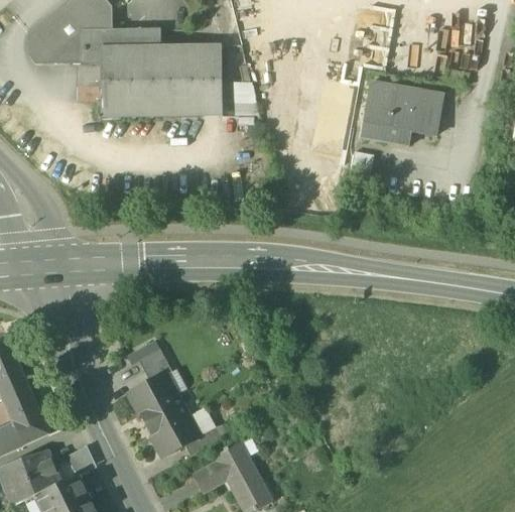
[(36,64),(43,62),(35,52),(35,35),(77,0),(101,0),(109,10),(109,28),(113,28),(113,5),(108,0),(68,0),(29,32),(29,54),(36,64)]
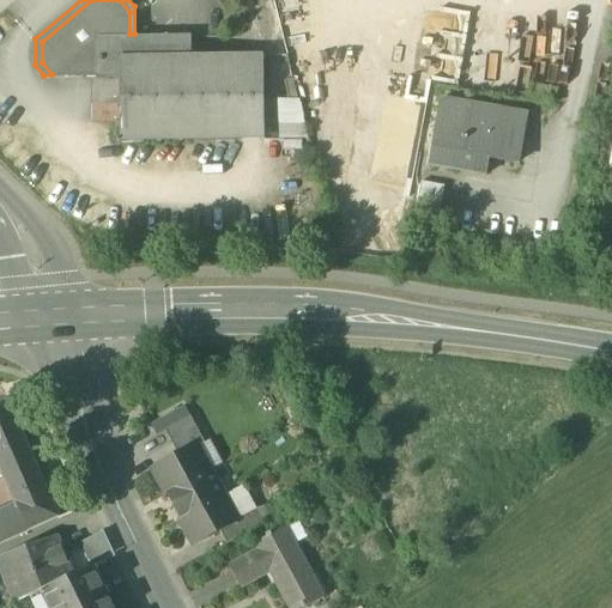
[(83,74),(100,74),(100,34),(129,34),(129,12),(120,0),(91,0),(42,42),(42,62),(52,74),(83,74)]
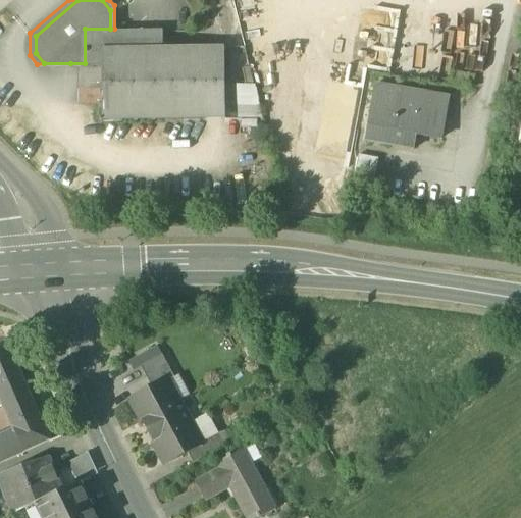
[(114,29),(110,29),(85,29),(85,63),(102,63),(102,46),(163,45),(163,28),(114,29)]
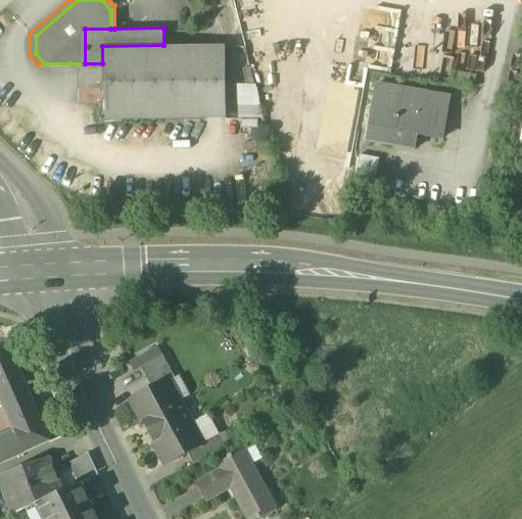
[(225,45),(163,45),(102,46),(102,63),(103,118),(226,115),(225,45)]
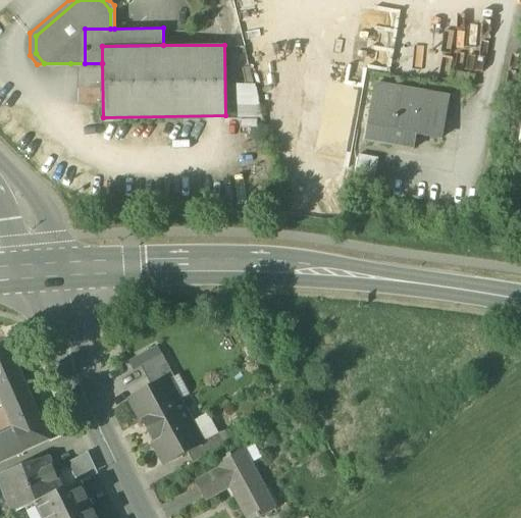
[(262,122),(261,81),(242,81),(244,122),(262,122)]
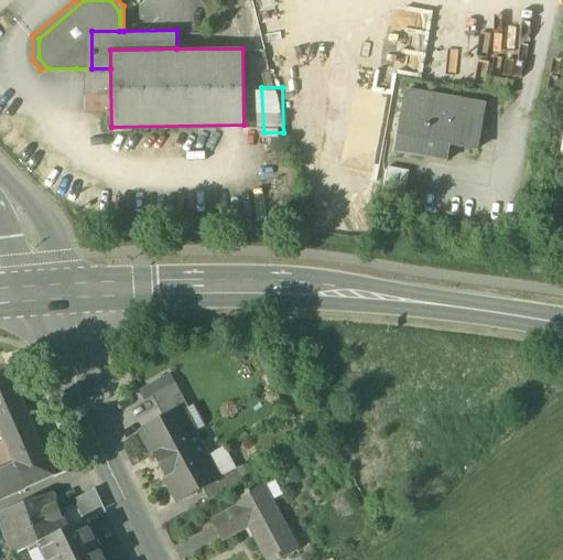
[(398,148),(442,155),(444,141),(477,148),(486,103),(409,88),(398,148)]
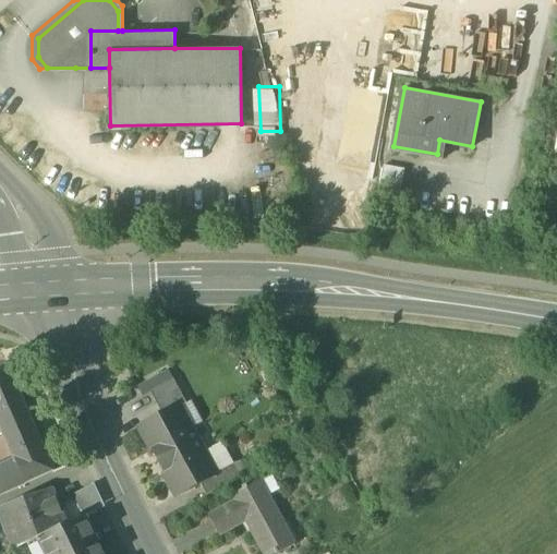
[(0,422),(3,431),(8,441),(36,428),(8,365),(0,369),(0,422)]
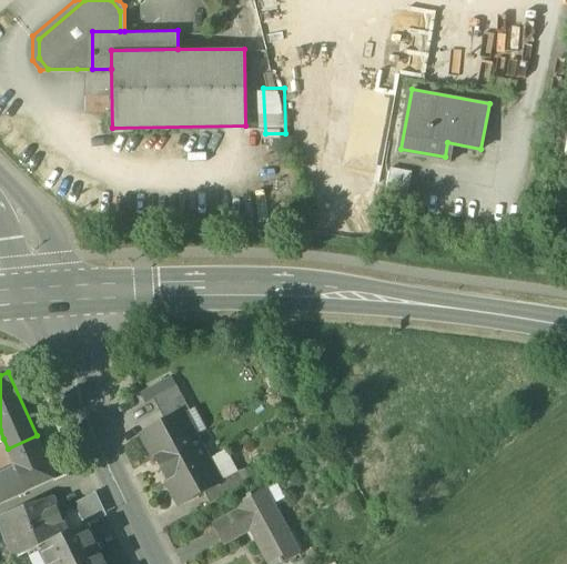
[(153,395),(160,408),(183,395),(183,394),(176,383),(153,395)]
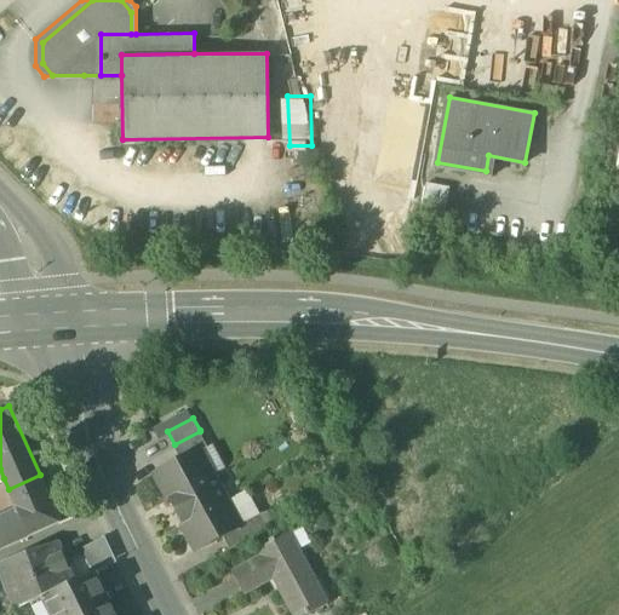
[(207,444),(200,431),(175,444),(182,458),(200,447),(200,449),(207,444)]
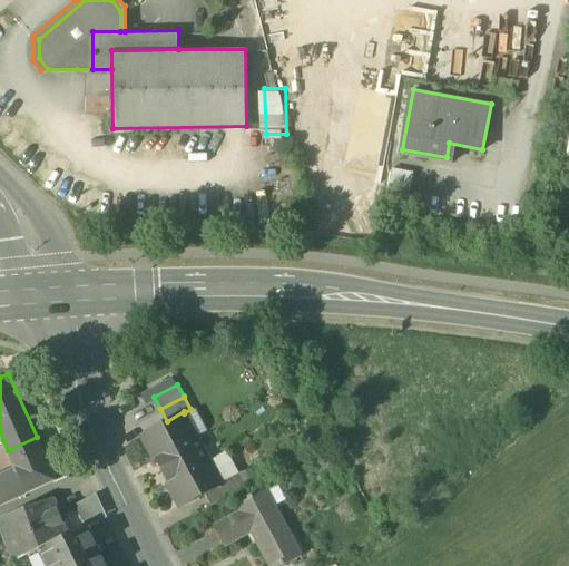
[(143,433),(155,457),(196,435),(184,413),(184,411),(167,421),(143,433)]
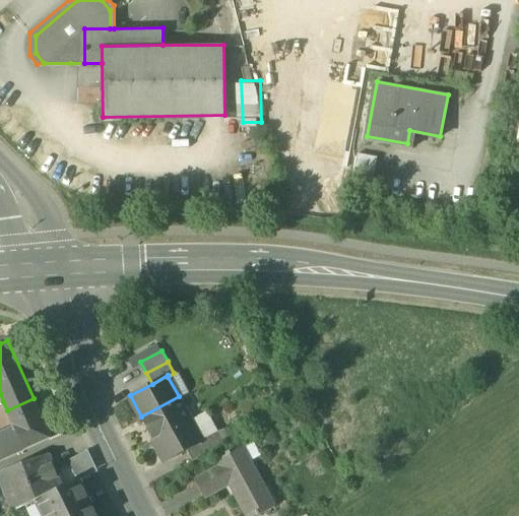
[(141,416),(153,438),(191,417),(179,396),(141,416)]
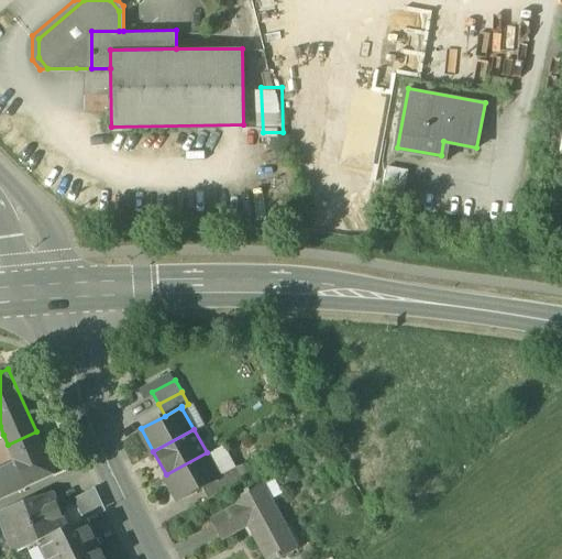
[(46,455),(36,431),(8,445),(17,462),(17,463),(19,462),(46,455)]
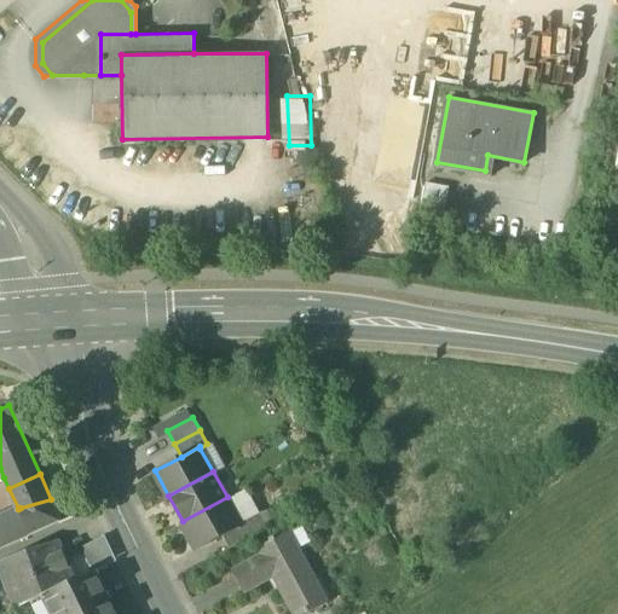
[(241,521),(227,497),(183,521),(196,548),(223,533),(241,523),(241,521)]
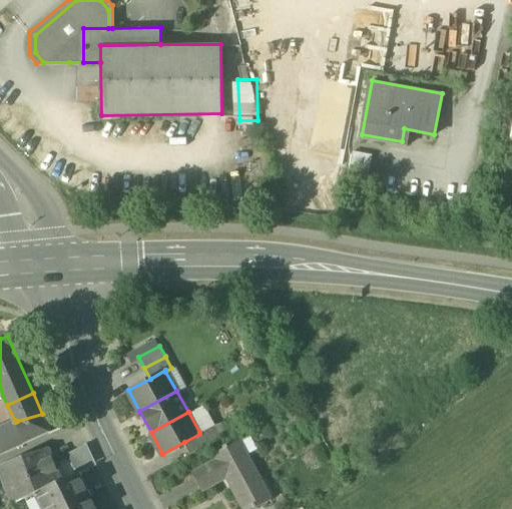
[(0,452),(26,440),(49,430),(42,414),(17,421),(15,422),(15,421),(0,427),(0,452)]
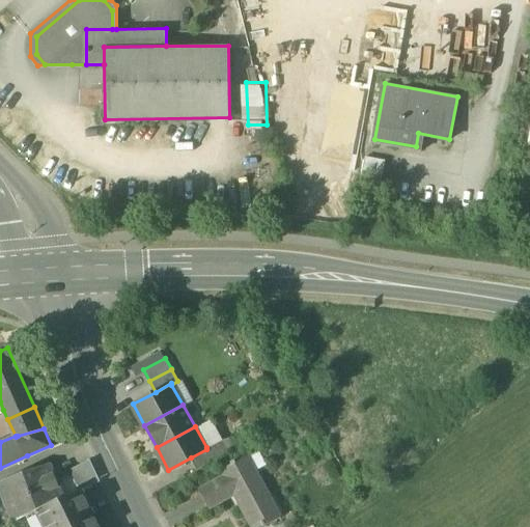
[(191,458),(197,468),(229,450),(223,438),(206,447),(206,449),(191,458)]
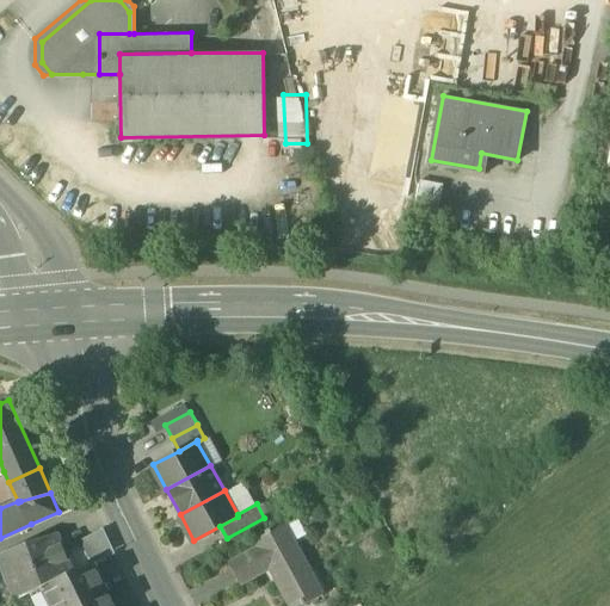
[(297,515),(281,525),(289,542),(294,539),(295,539),(307,533),(297,515)]
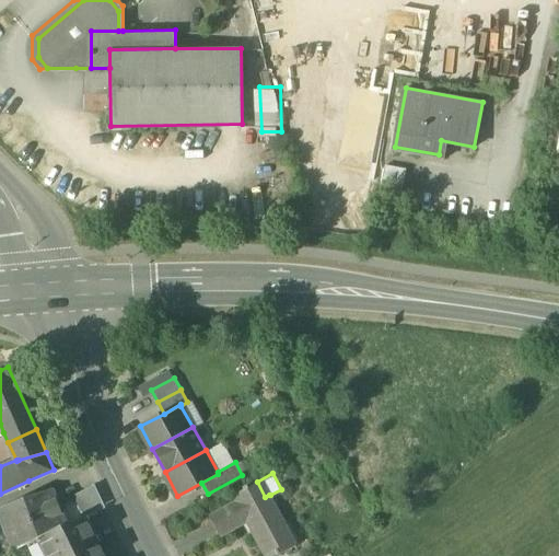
[(274,555),(297,544),(270,495),(269,495),(265,497),(257,482),(233,495),(237,501),(209,516),(220,535),(247,520),(267,555),(274,555)]
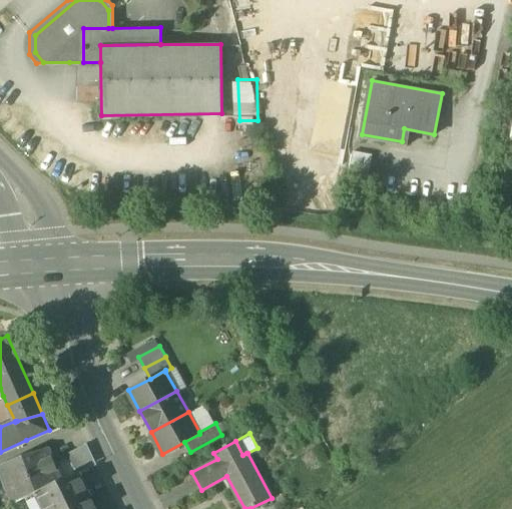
[(68,452),(77,472),(95,464),(96,464),(86,442),(68,452)]
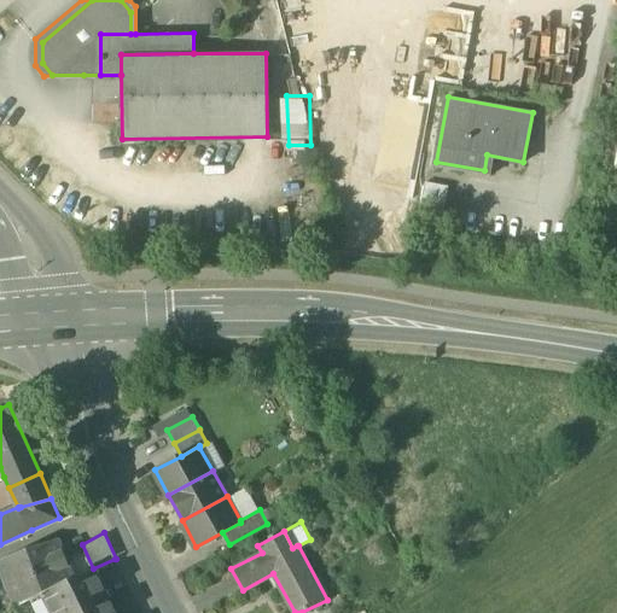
[(25,550),(41,590),(74,577),(74,576),(58,537),(25,550)]
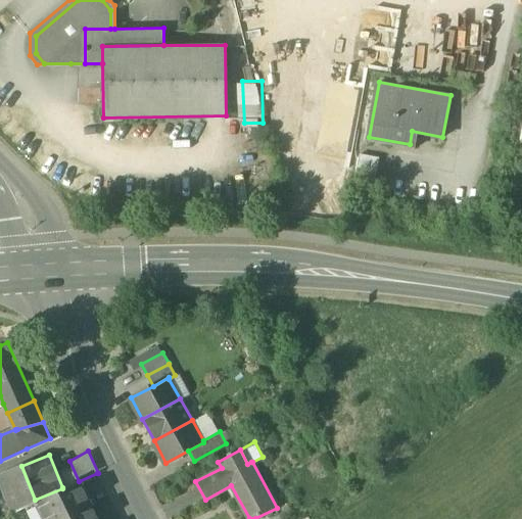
[(0,482),(11,510),(35,500),(21,466),(0,474),(0,482)]
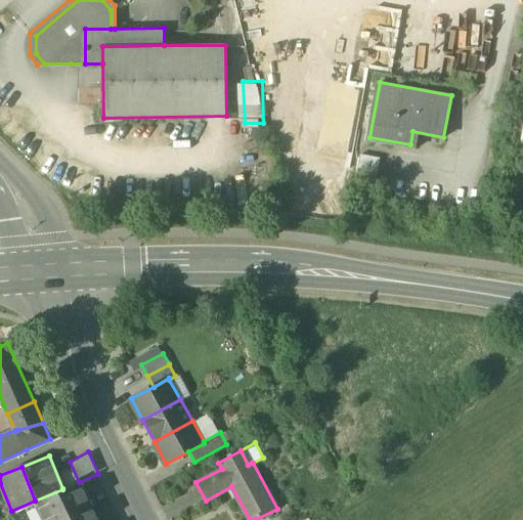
[(37,504),(45,519),(61,519),(91,506),(80,482),(37,504)]
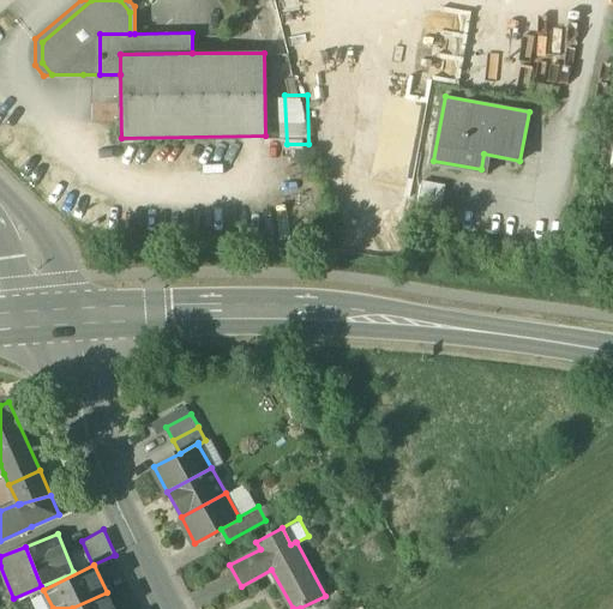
[(72,608),(114,608),(107,592),(72,608)]
